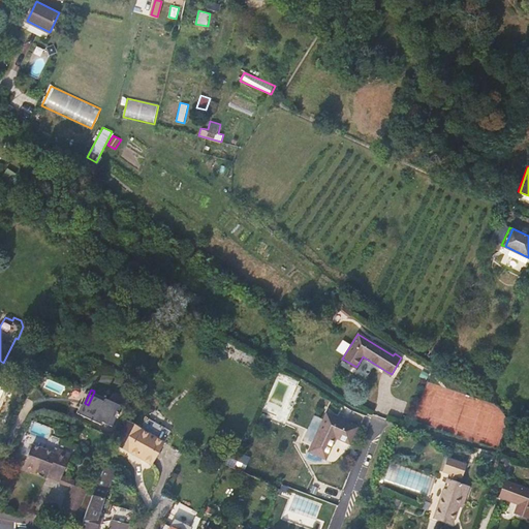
[(120,417),(122,412),(120,412),(123,405),(106,397),(106,398),(94,392),(88,405),(85,403),(83,403),(79,412),(96,421),(98,418),(114,426),(118,416),(120,417)]
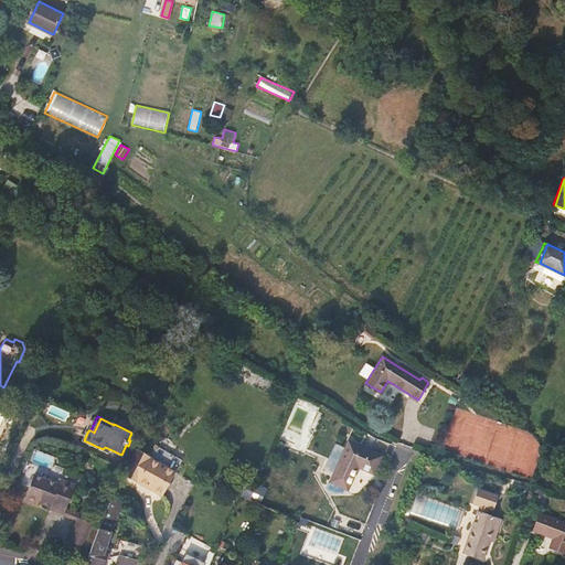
[(348,439),(329,481),(348,490),(358,467),(372,473),(380,455),(348,439)]
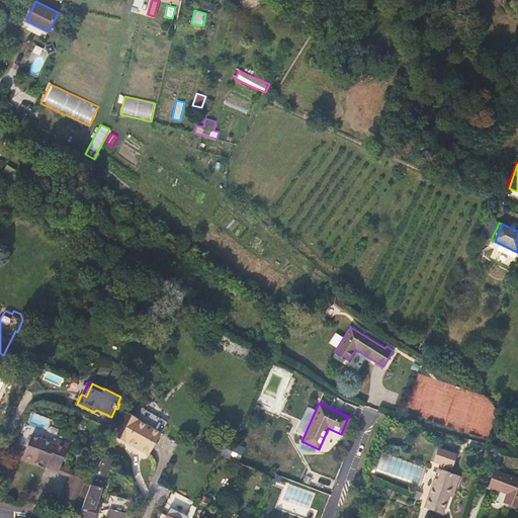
[(125,447),(127,445),(128,442),(139,447),(138,450),(151,456),(166,423),(142,412),(138,422),(124,416),(112,442),(125,447)]
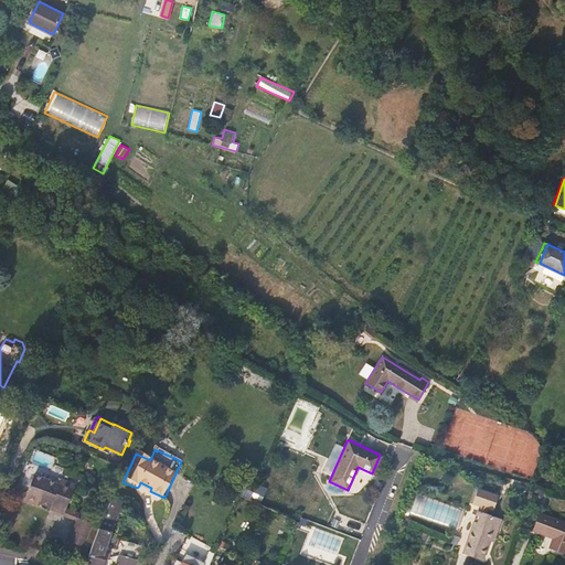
[(224,482),(233,487),(236,479),(228,475),(224,482)]
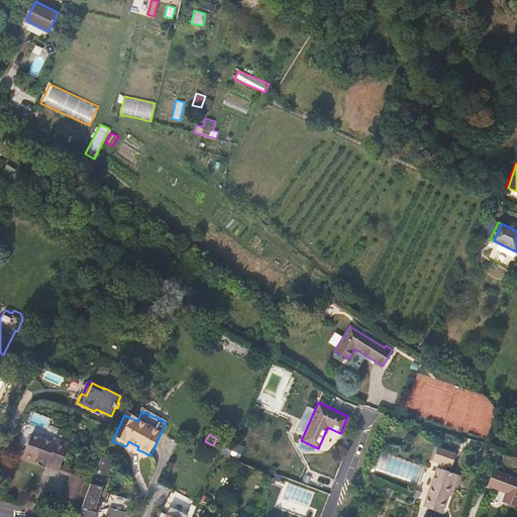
[(50,460),(59,463),(67,443),(57,438),(55,444),(32,436),(24,456),(36,461),(36,459),(49,463),(50,460)]
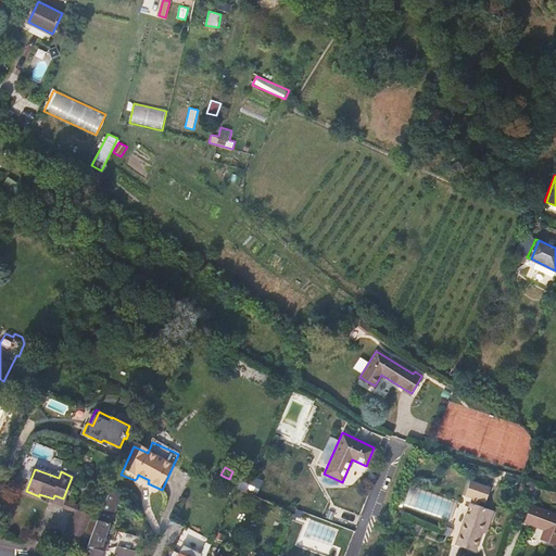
[(72,477),(63,498),(66,500),(75,478),(72,477)]
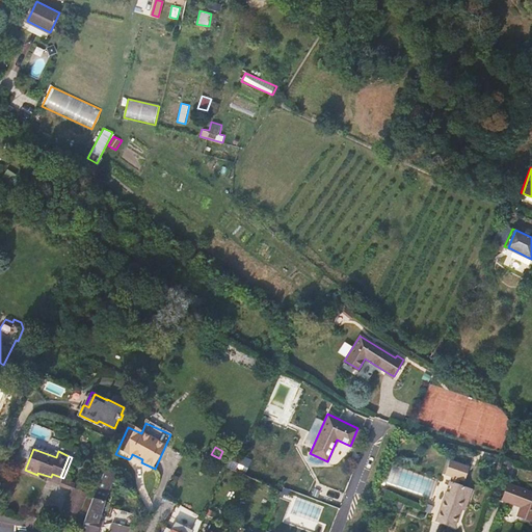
[(448,460),(443,474),(452,478),(450,483),(448,482),(436,520),(454,526),(463,499),(468,500),(471,489),(456,485),(457,479),(463,481),(468,467),(448,460)]
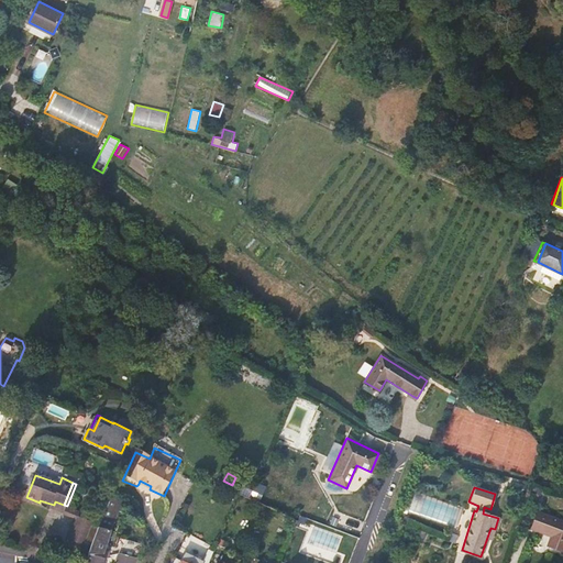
[(122,506),(110,500),(101,521),(113,526),(122,506)]
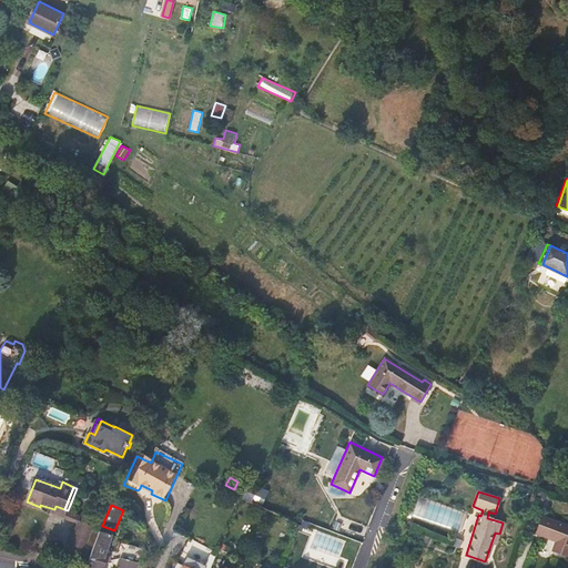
[(53,511),(62,516),(64,509),(56,506),(54,509),(53,511)]
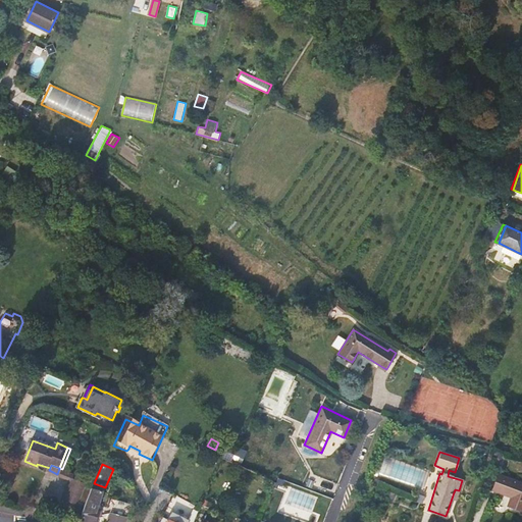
[(59,468),(57,474),(71,480),(72,477),(61,472),(62,469),(59,468)]
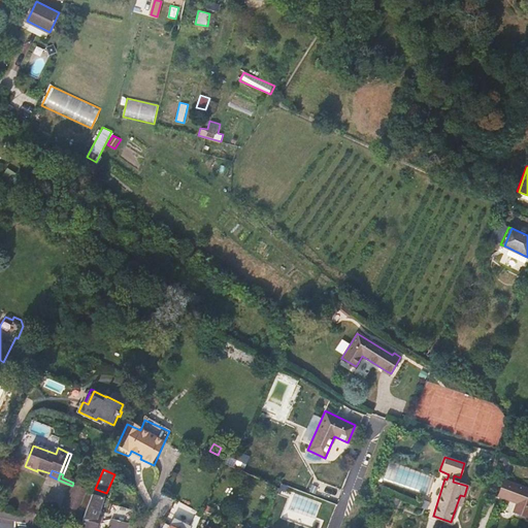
[(527,489),(504,481),(499,496),(516,502),(513,512),(527,517),(527,489)]
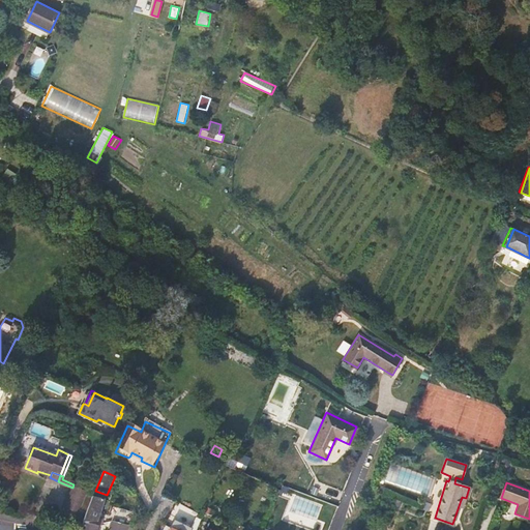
[(79,512),(80,508),(86,493),(88,490),(74,484),(72,488),(65,506),(79,512)]
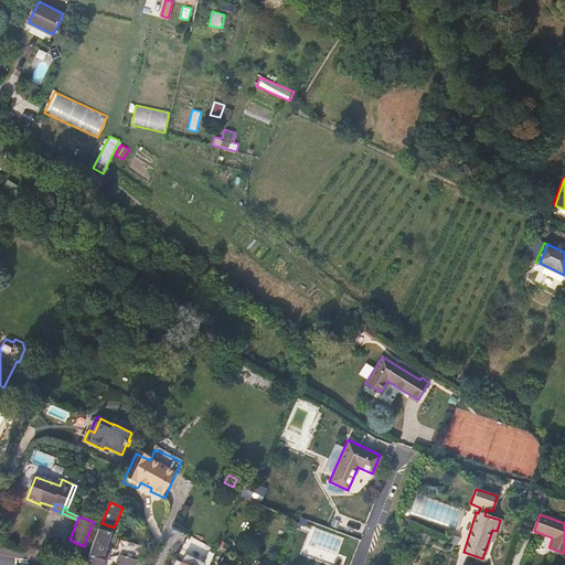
[(99,530),(99,528),(92,525),(85,542),(93,545),(99,530)]
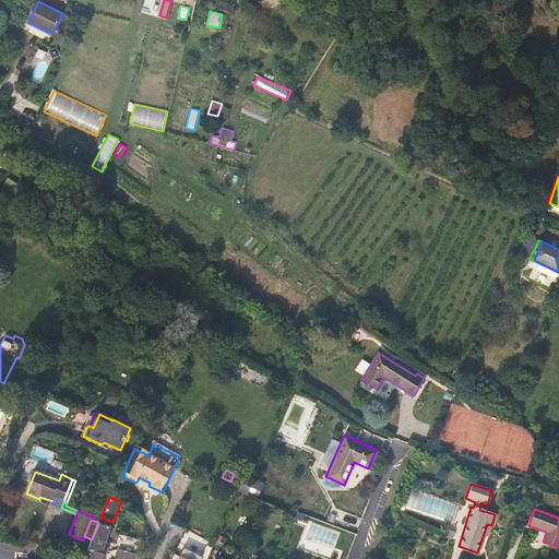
[(88,558),(90,558),(102,558),(105,546),(103,545),(109,526),(98,524),(92,539),(84,558),(88,558)]
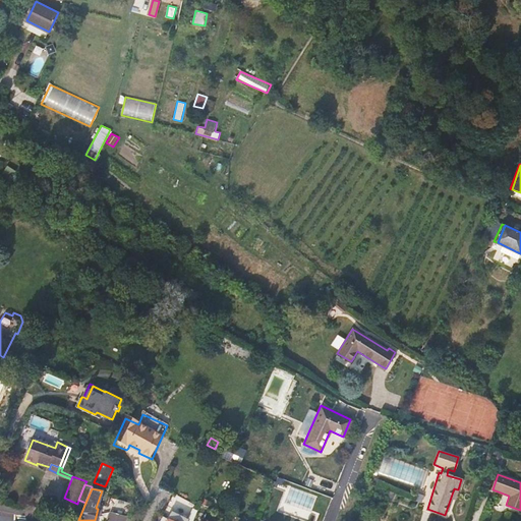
[(124,520),(130,503),(110,497),(105,509),(111,511),(107,520),(124,520)]
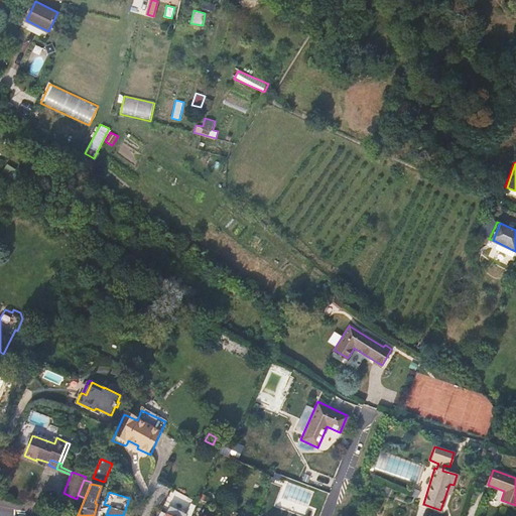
[(209,496),(201,493),(199,497),(199,498),(222,508),(226,500),(210,493),(209,496)]
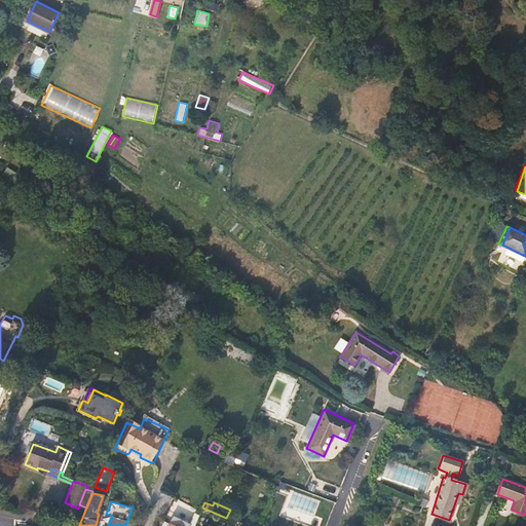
[(189,524),(193,525),(194,525),(202,508),(202,506),(196,504),(192,515),(193,515),(189,524)]
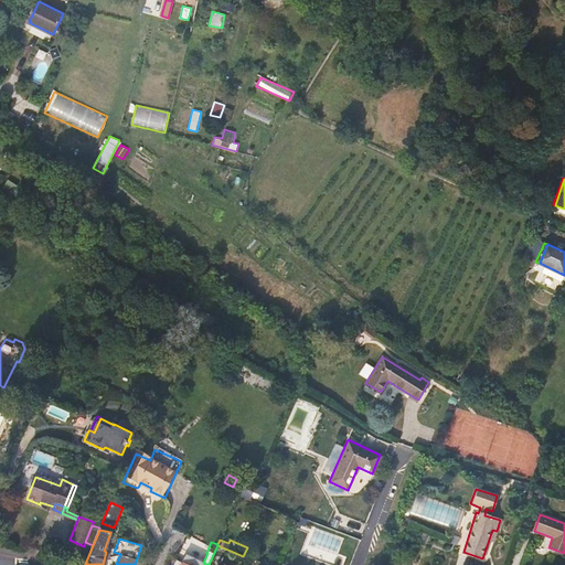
[(190,545),(181,563),(180,564),(201,564),(203,563),(208,553),(206,553),(190,545)]
